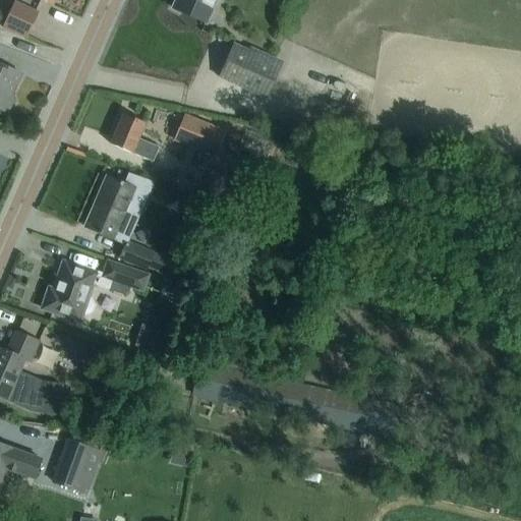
[(216,0),(175,0),(172,8),(206,23),(216,0)]
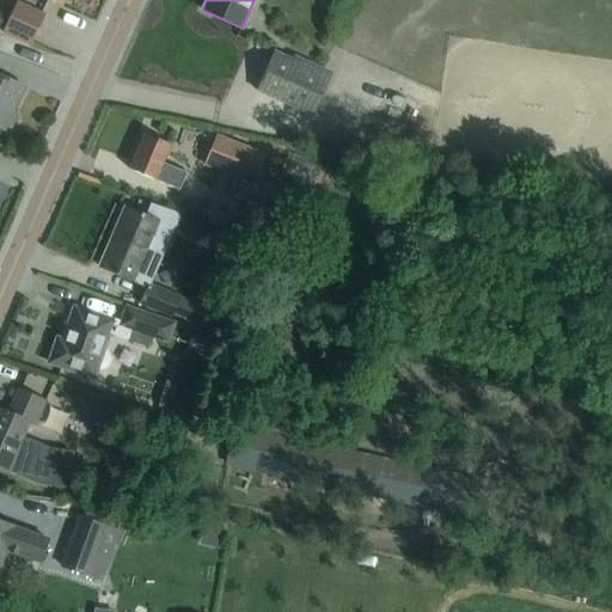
[(30,46),(44,16),(16,1),(2,32),(30,46)]
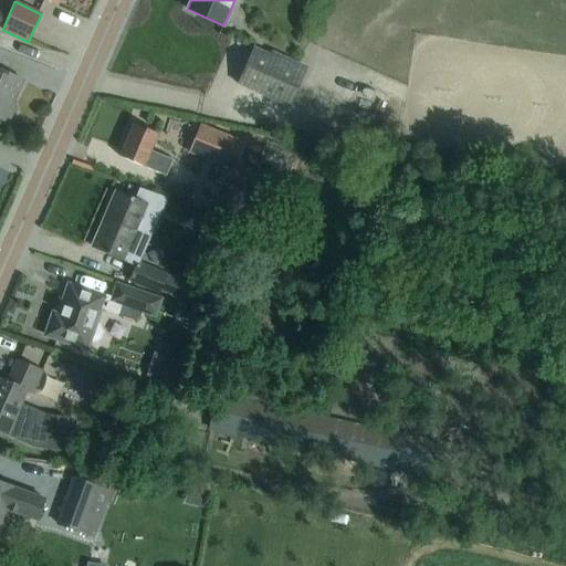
[(289,107),(304,71),(253,48),(238,84),(289,107)]
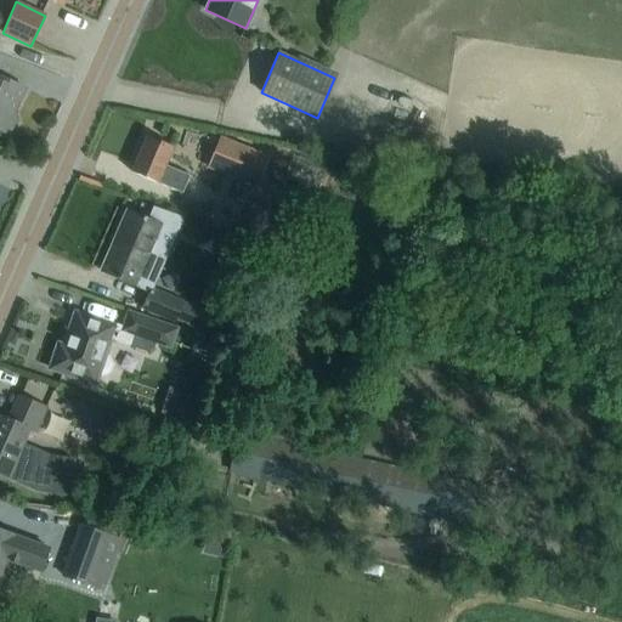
[(24,89),(3,78),(0,77),(0,130),(4,133),(24,89)]
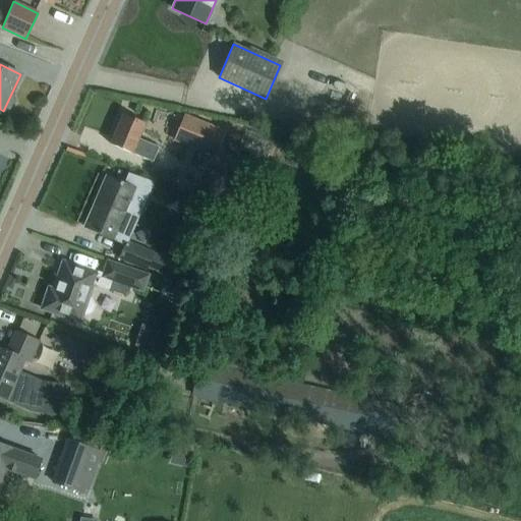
[(145,123),(141,122),(123,114),(110,145),(152,162),(159,148),(137,138),(145,123)]
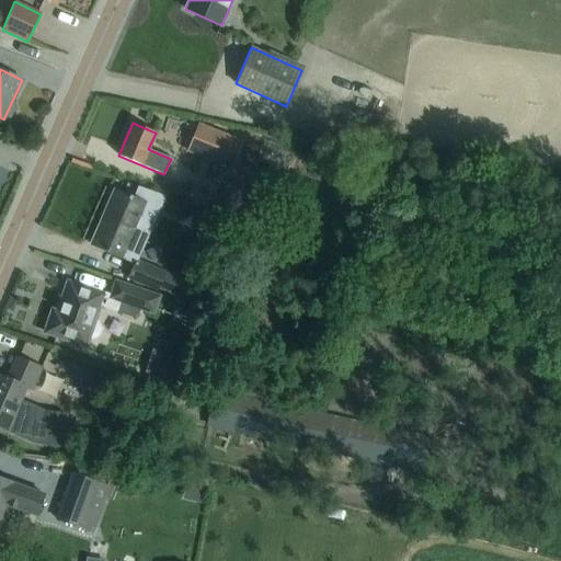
[(214,162),(224,135),(198,125),(187,152),(214,162)]
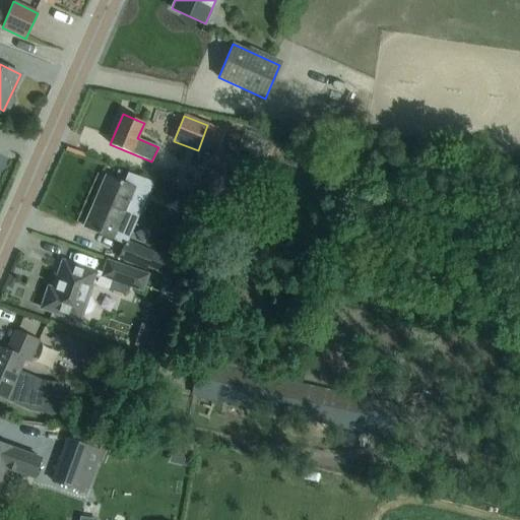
[(217,174),(236,129),(213,120),(195,165),(217,174)]
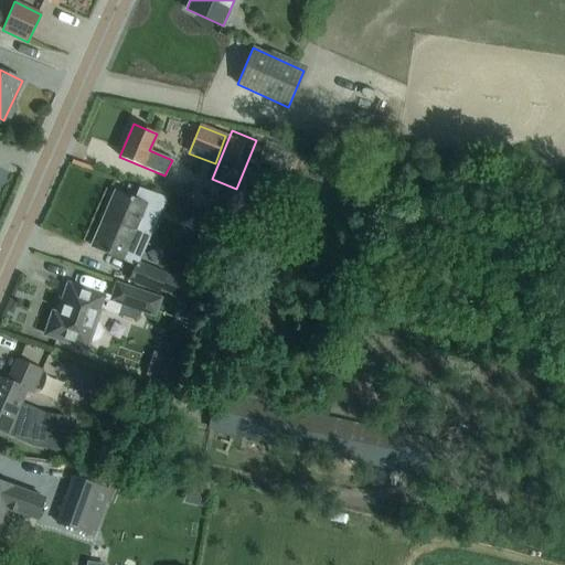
[(159,195),(178,200),(181,187),(161,182),(159,195)]
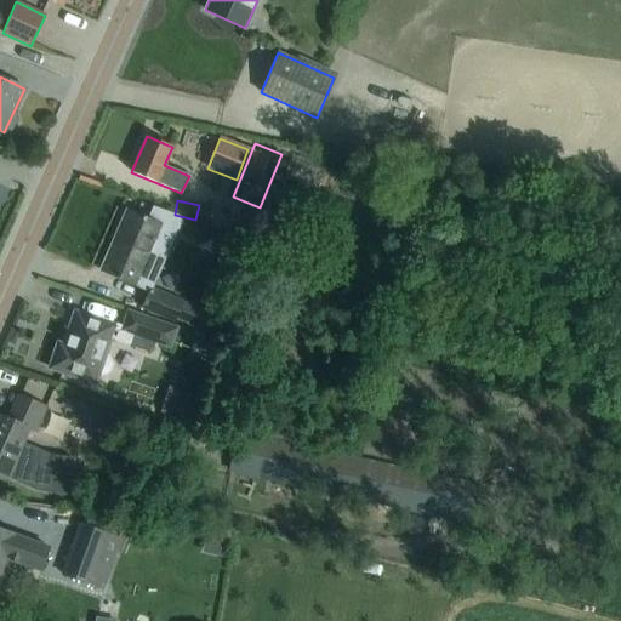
[(161,226),(148,220),(126,210),(110,246),(115,249),(106,272),(101,269),(101,271),(135,285),(161,226)]
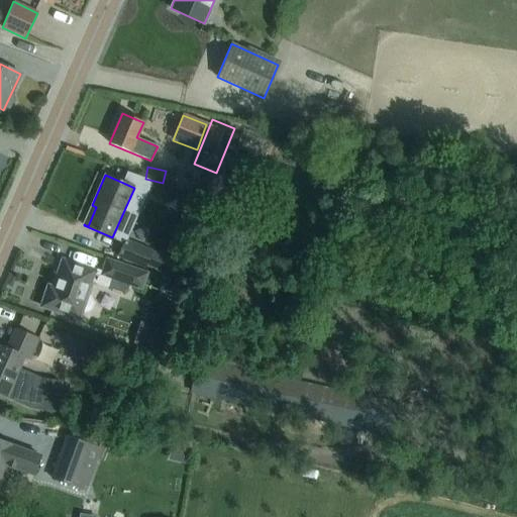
[(176,197),(176,214),(196,215),(196,198),(176,197)]
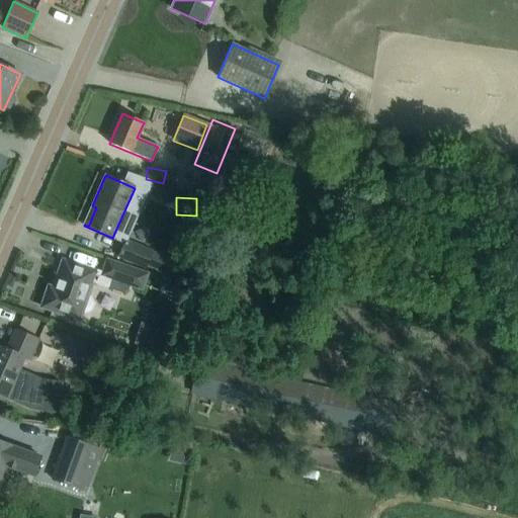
[(145,268),(152,252),(125,242),(118,257),(145,268)]
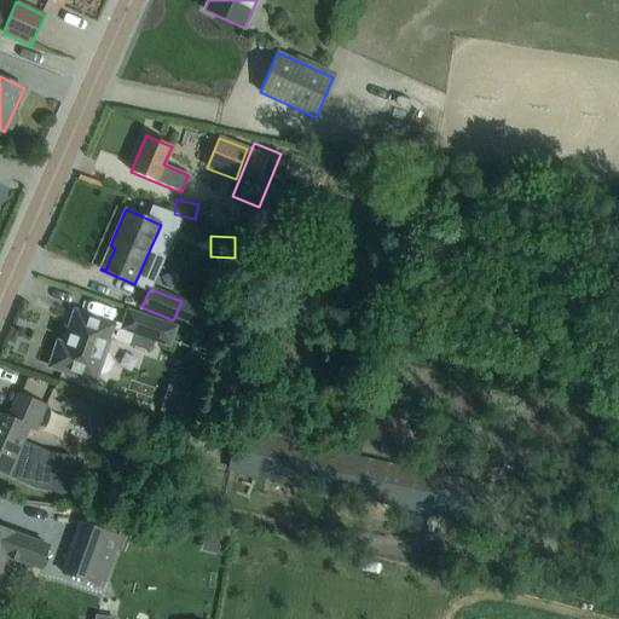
[(57,342),(50,366),(94,382),(97,374),(103,374),(108,371),(111,366),(111,360),(109,356),(104,353),(109,337),(150,352),(154,340),(169,346),(175,328),(127,311),(122,328),(74,311),(63,345),(57,342)]
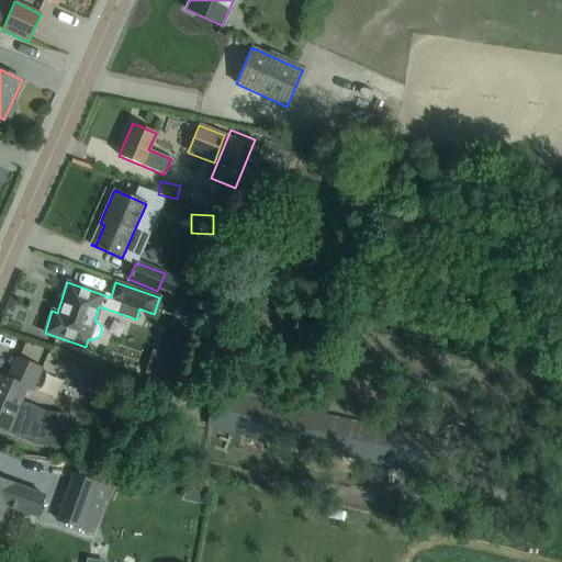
[(160,390),(170,358),(153,352),(145,375),(148,377),(145,384),(160,390)]
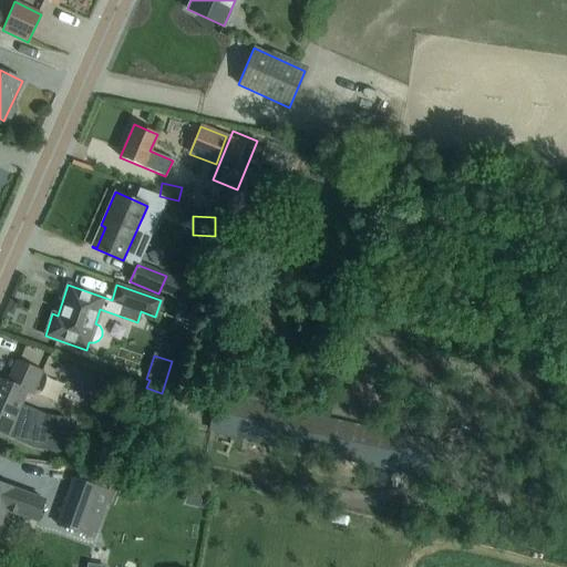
[(42,372),(37,369),(17,360),(7,382),(0,378),(0,433),(8,437),(8,436),(32,447),(60,452),(65,418),(47,415),(38,411),(39,406),(30,402),(28,408),(27,408),(22,404),(28,392),(32,394),(42,372)]
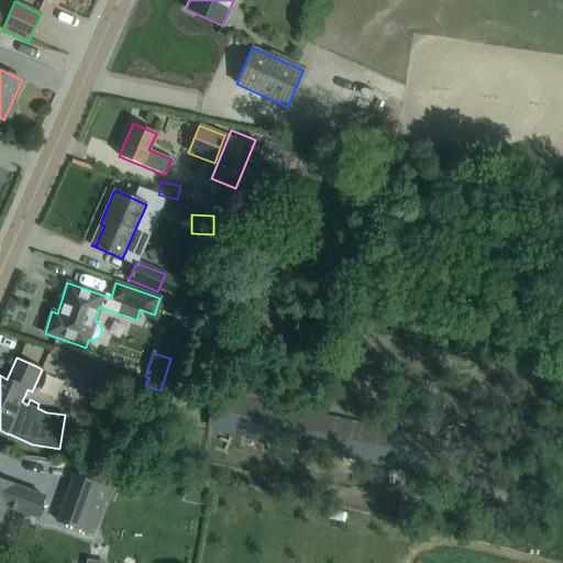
[(429,435),(214,388),(206,429),(388,470),(403,473),(420,476),(429,435)]
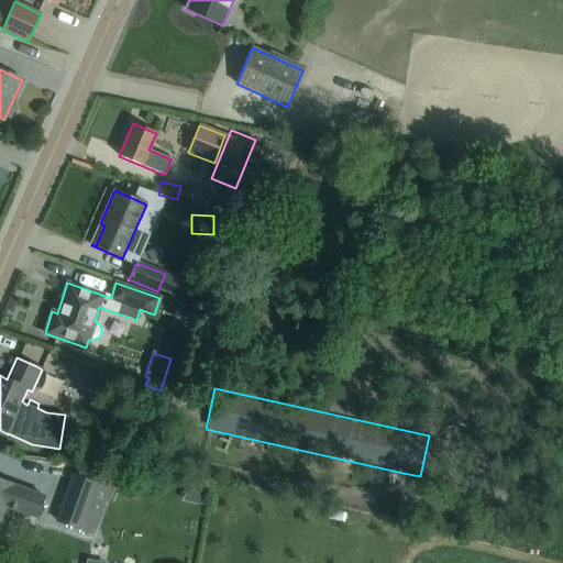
[(381,483),(383,471),(363,466),(361,478),(381,483)]
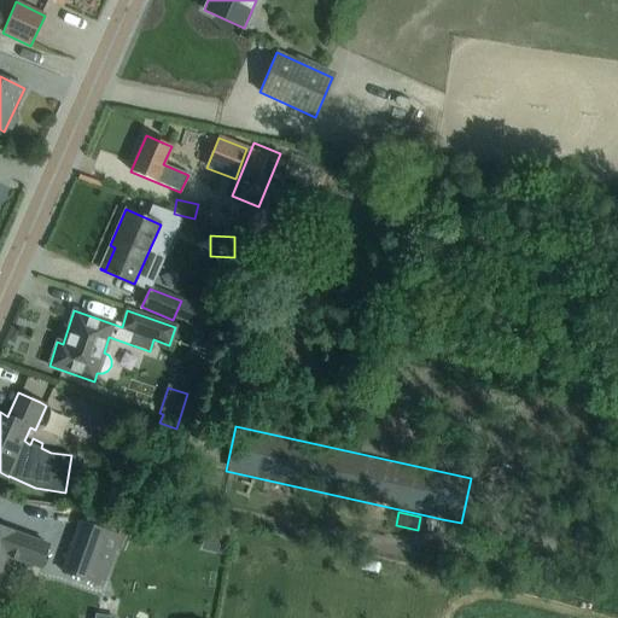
[(442,519),(426,516),(425,523),(439,526),(442,519)]
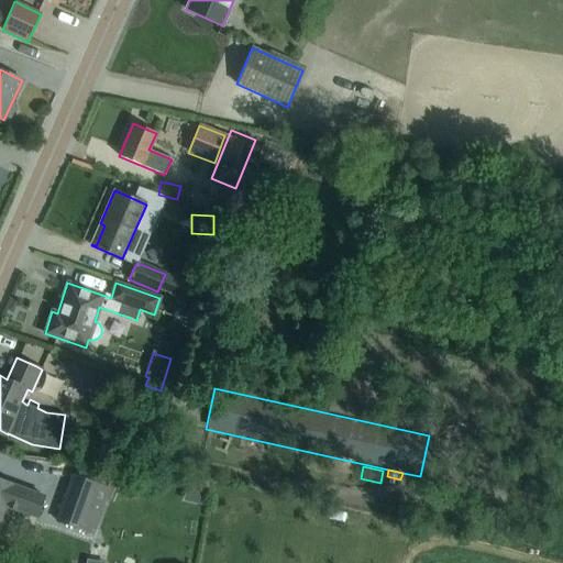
[(94,533),(109,488),(73,476),(57,521),(94,533)]
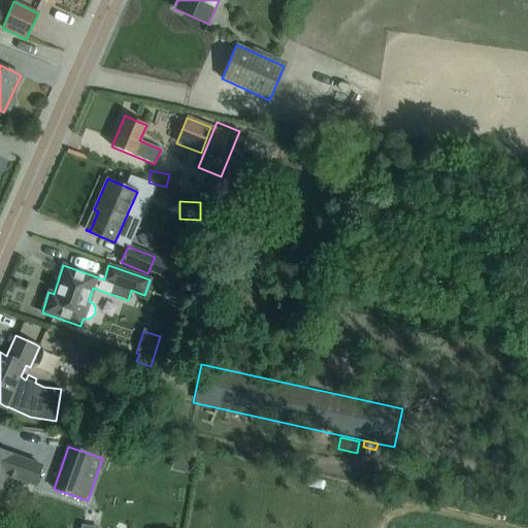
[(0,503),(5,489),(0,487),(0,482),(3,474),(25,483),(34,486),(41,465),(10,455),(10,454),(4,452),(0,450),(0,503)]
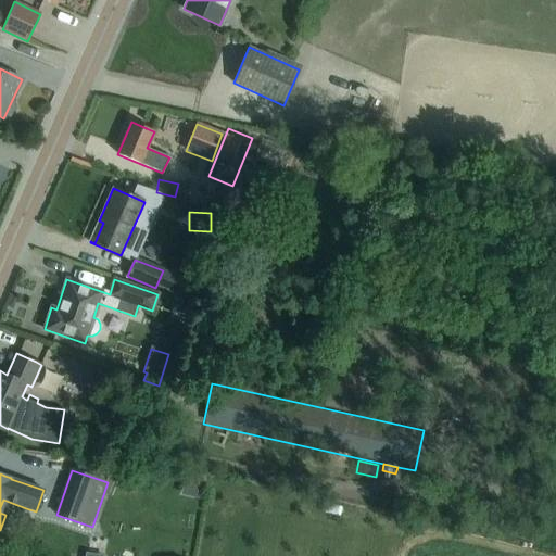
[(121,555),(123,548),(103,543),(100,555),(121,555)]
